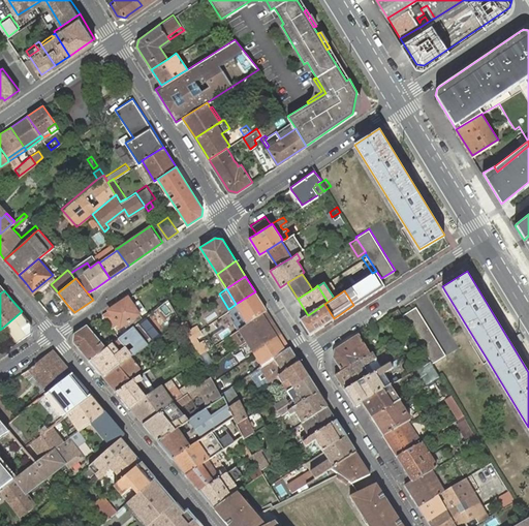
[(266,309),(255,291),(236,304),(247,321),(266,309)]
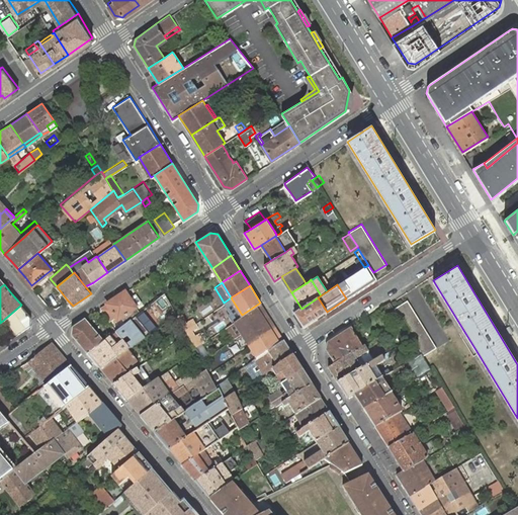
[(177,312),(168,297),(165,290),(139,311),(126,321),(116,329),(114,331),(107,337),(103,340),(88,352),(101,367),(116,356),(128,347),(130,346),(166,320),(170,317),(177,312)]
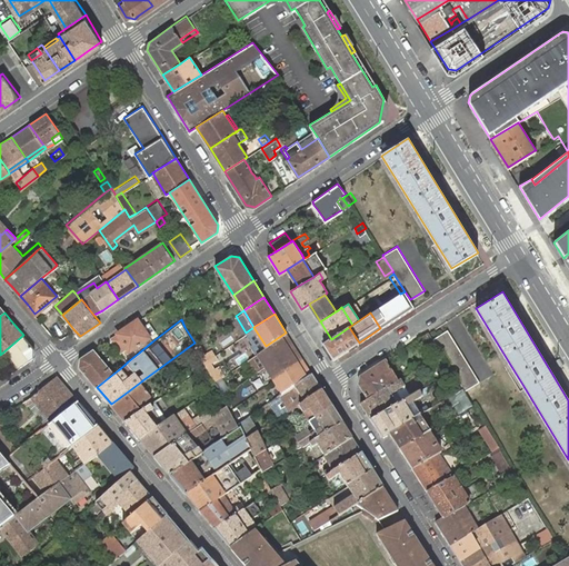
[(139,353),(152,341),(149,336),(142,326),(138,319),(118,331),(111,337),(120,350),(128,346),(130,349),(135,346),(139,353)]
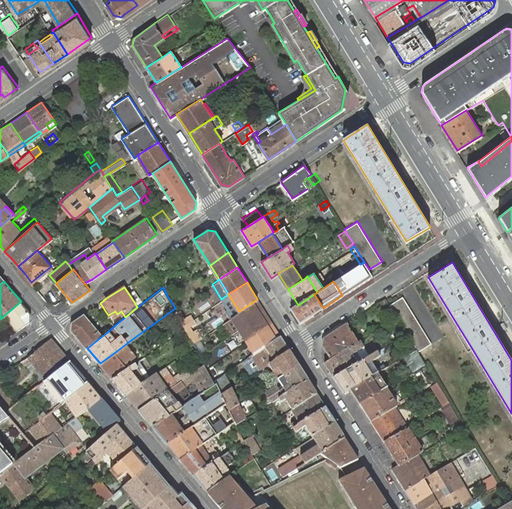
[(128,293),(134,302),(139,299),(133,290),(128,293)]
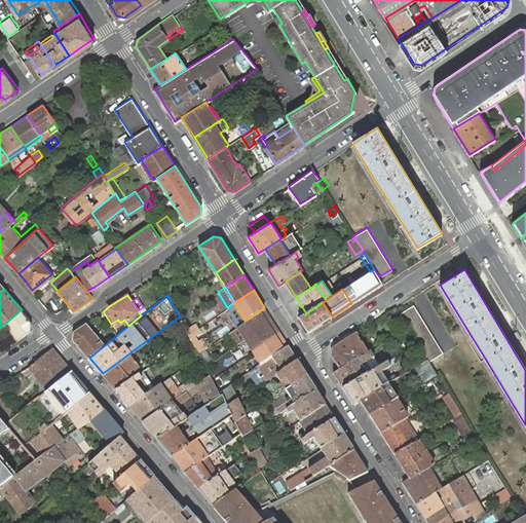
[(309,331),(332,316),(323,302),(306,313),(299,318),(308,331),(309,331)]
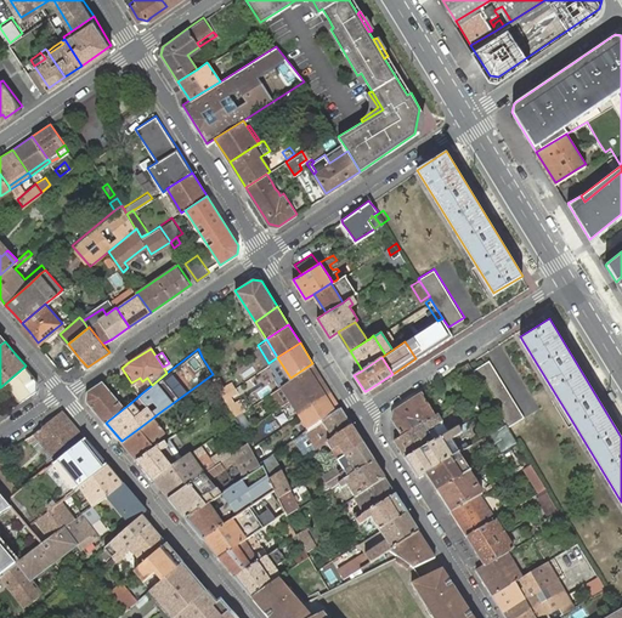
[(490,358),(473,368),(478,375),(482,384),(490,395),(495,402),(505,421),(508,425),(525,414),(490,358)]
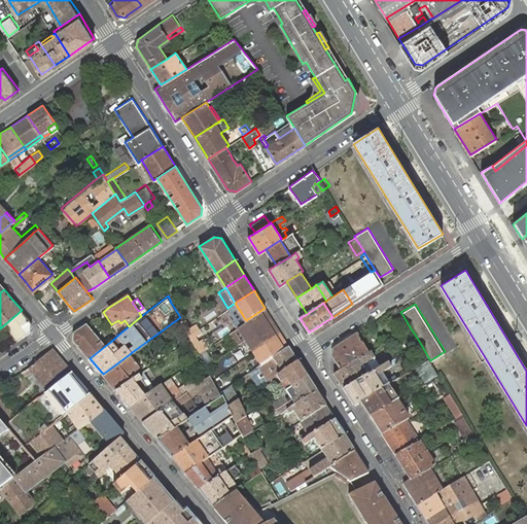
[(400,312),(396,306),(388,311),(395,324),(405,318),(400,312)]
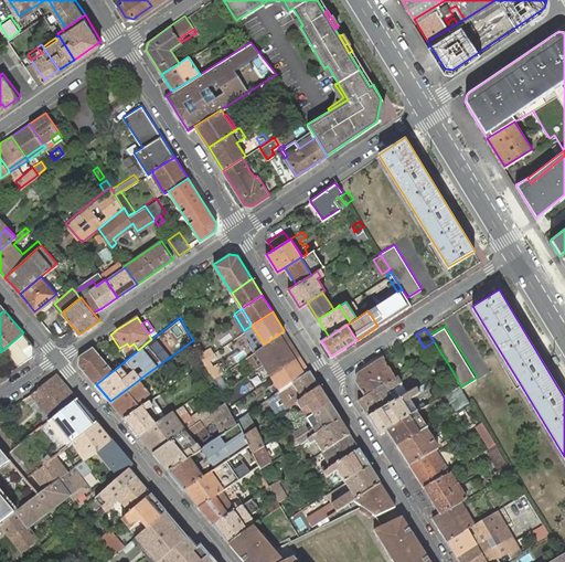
[(280,389),(309,370),(284,330),(264,343),(255,349),(280,389)]
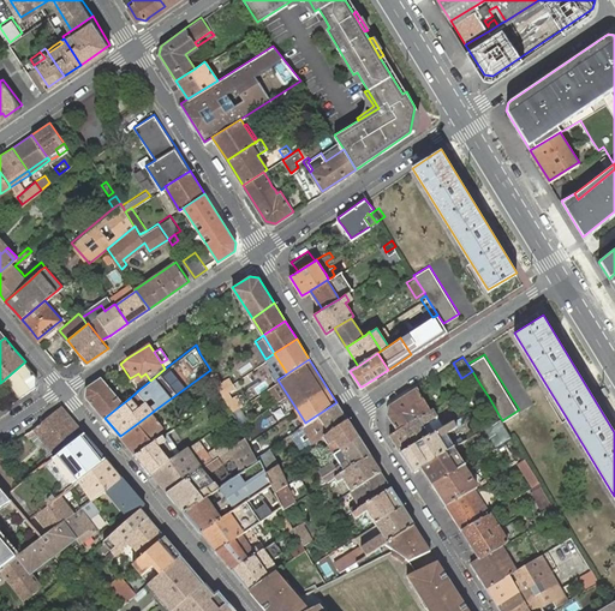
[(25,361),(7,378),(19,395),(36,384),(37,376),(36,375),(25,361)]
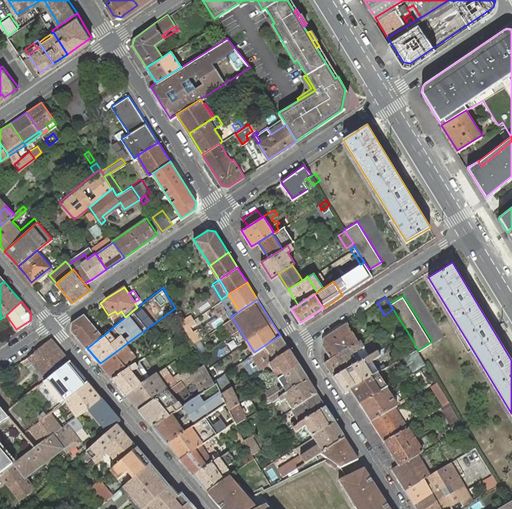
[(175,309),(175,308),(168,313),(172,318),(178,314),(175,309)]
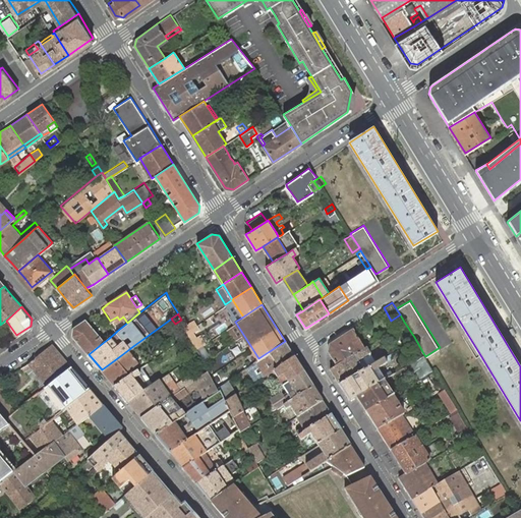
[(175,324),(171,319),(167,322),(170,327),(175,324)]
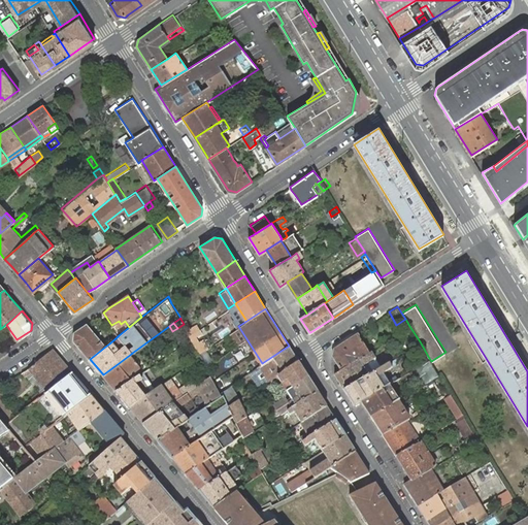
[(73,339),(90,359),(105,347),(87,324),(74,331),(73,339)]
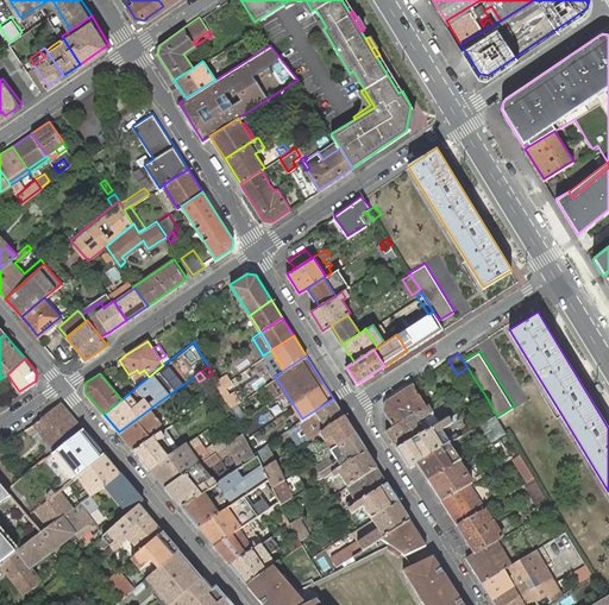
[(383,409),(394,424),(413,413),(426,404),(413,383),(385,399),(383,409)]
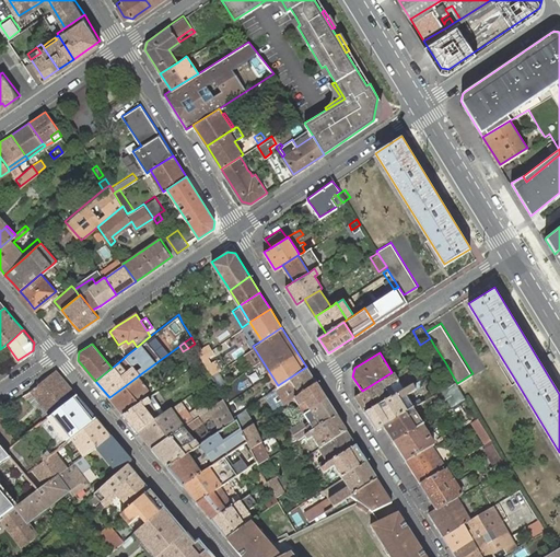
[(440,366),(445,362),(441,356),(435,359),(440,366)]
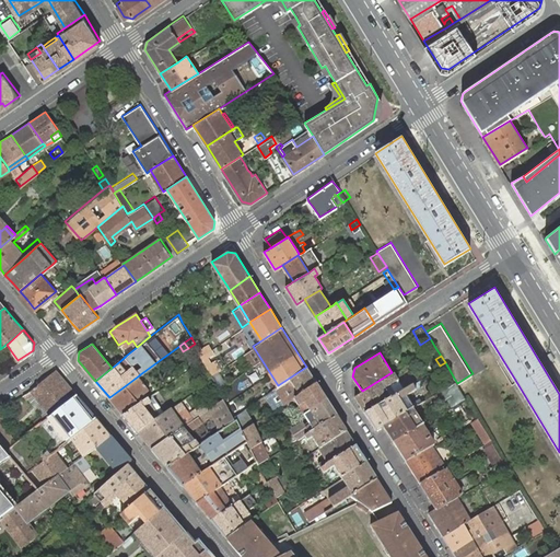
[(206,363),(211,374),(221,368),(216,358),(206,363)]
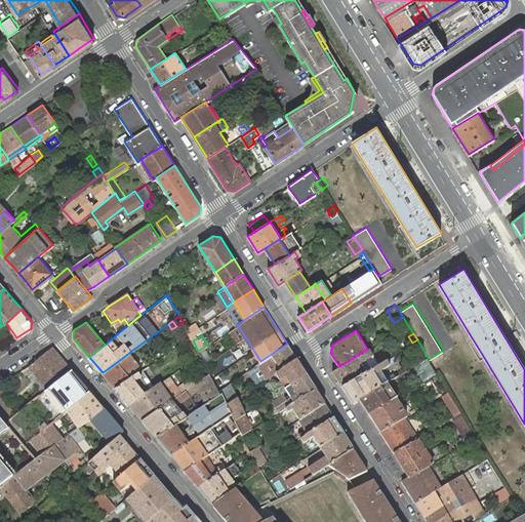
[(258,362),(268,376),(276,371),(281,368),(280,368),(296,358),(287,344),(260,361),(258,362)]
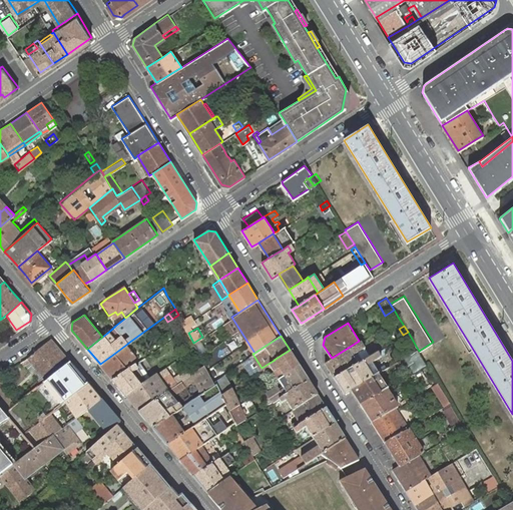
[(43,381),(70,360),(51,337),(28,357),(20,361),(24,365),(30,360),(43,375),(39,379),(41,382),(43,381)]
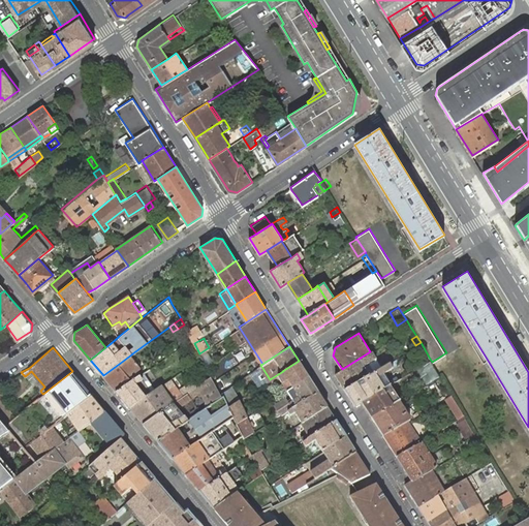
[(359,359),(363,365),(376,356),(373,350),(370,351),(359,359)]
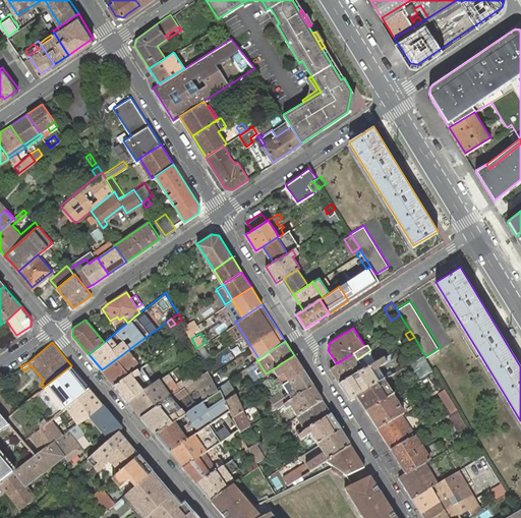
[(102,369),(114,385),(129,373),(134,370),(131,367),(139,361),(129,349),(117,358),(102,369)]
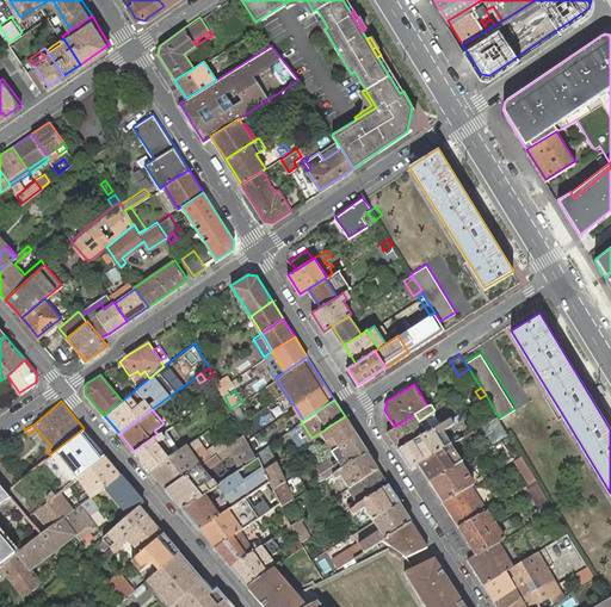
[(444,446),(451,441),(461,435),(458,433),(450,438),(444,428),(455,422),(462,415),(460,412),(451,416),(432,428),(436,433),(444,446)]
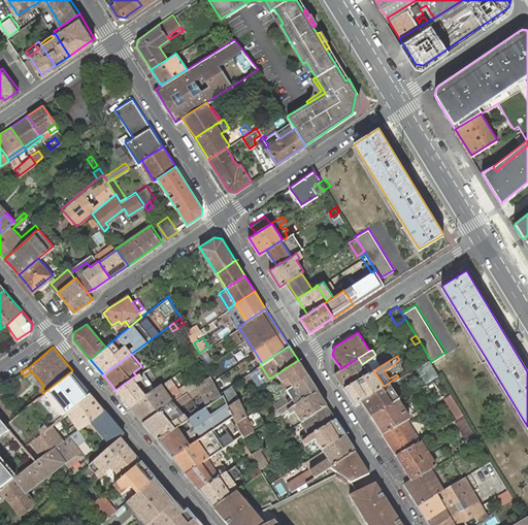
[(377,357),(369,360),(372,367),(381,363),(377,357)]
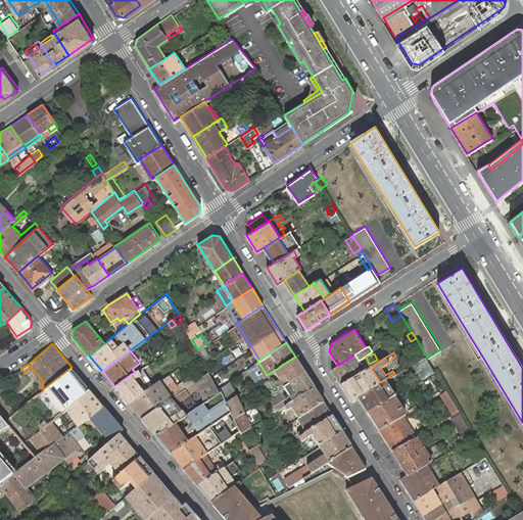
[(331,369),(340,384),(365,370),(359,361),(354,355),(338,365),(331,369)]
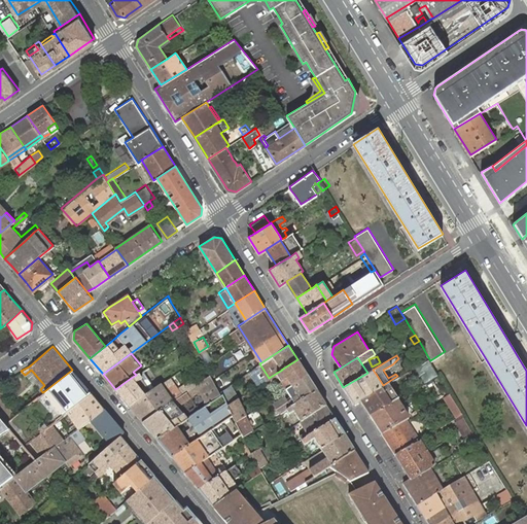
[(426,380),(437,373),(430,360),(428,357),(420,362),(417,364),(426,380)]
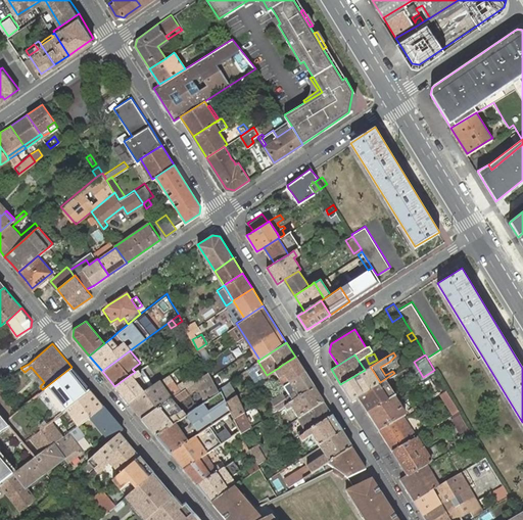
[(280,367),(275,370),(284,384),(304,371),(295,357),(279,367),(280,367)]
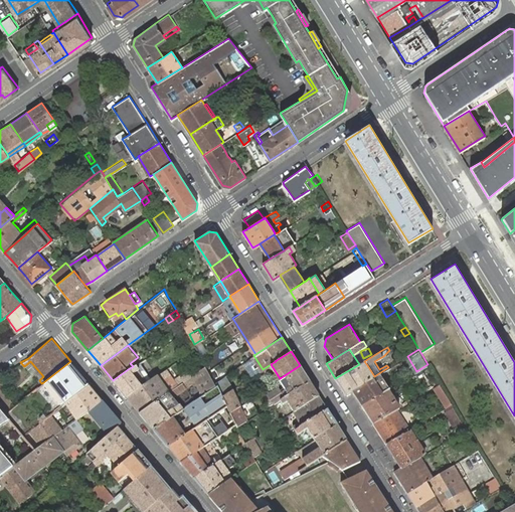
[(263,369),(253,355),(244,361),(252,375),(260,371),(263,369)]
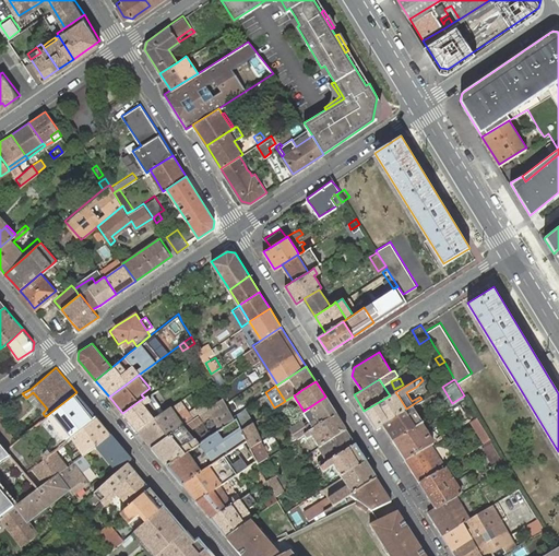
[(141,394),(144,398),(147,394),(153,392),(150,388),(141,394)]
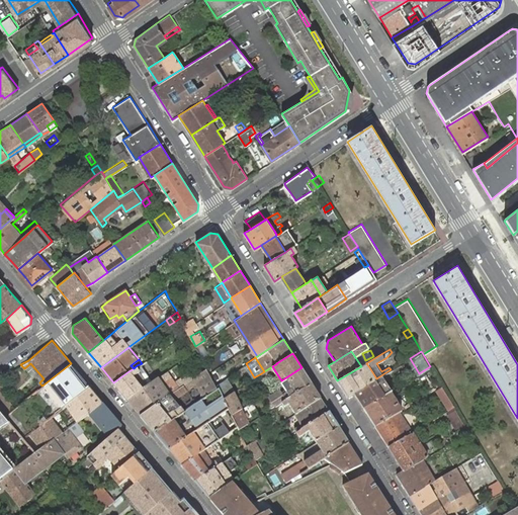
[(443,368),(454,389),(465,382),(454,362),(443,368)]
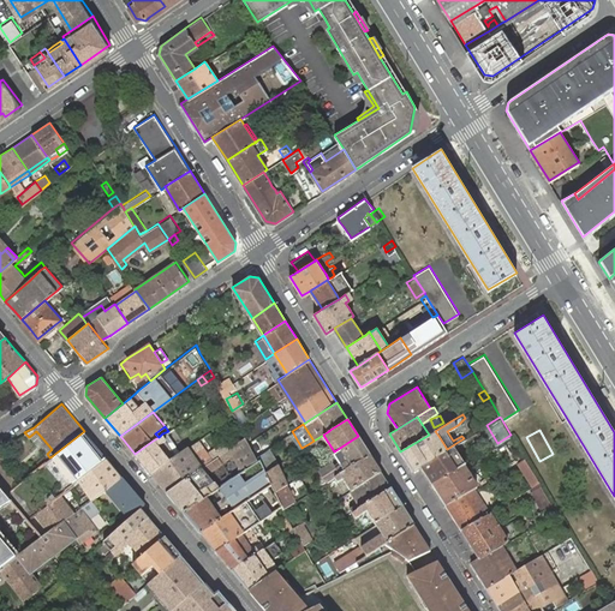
[(106,457),(84,431),(49,457),(45,462),(66,489),(106,457)]
